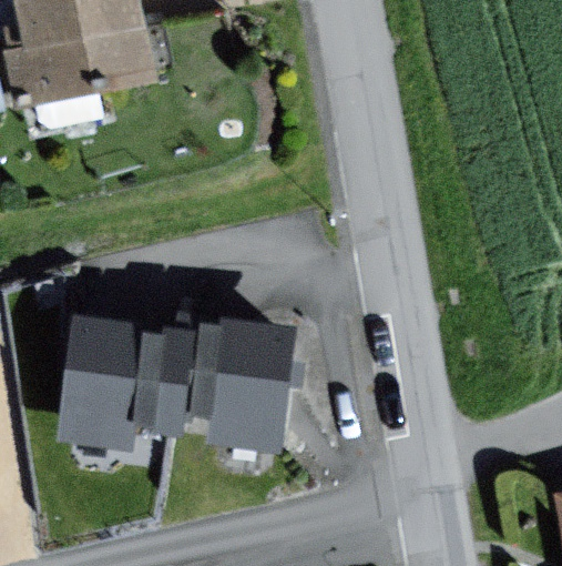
[(24,0),(31,44),(1,49),(9,107),(155,87),(142,0),(24,0)]
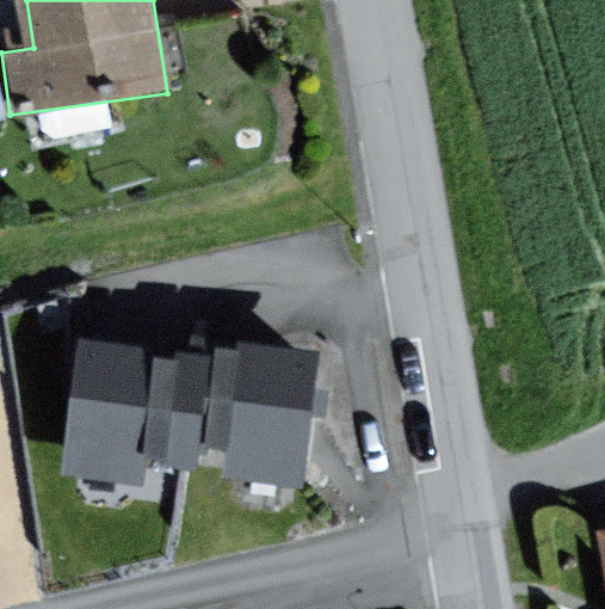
[(137,477),(141,447),(154,344),(81,334),(63,467),(137,477)]
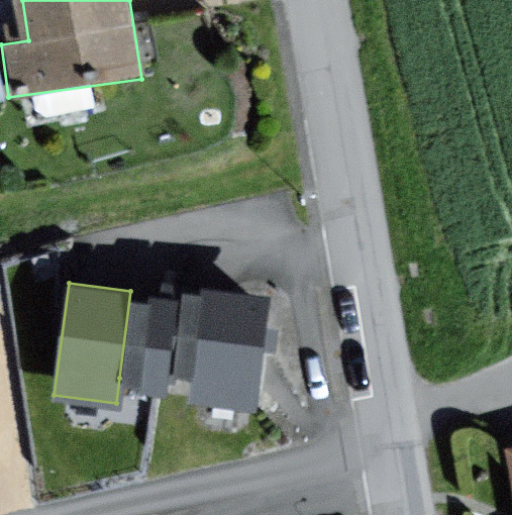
[(184,288),(183,298),(173,375),(191,378),(202,290),(184,288)]
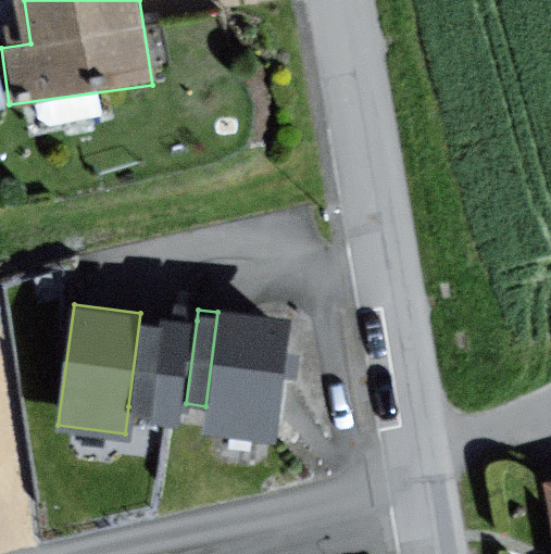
[(284,320),(217,312),(205,406),(202,430),(268,438),(284,320)]
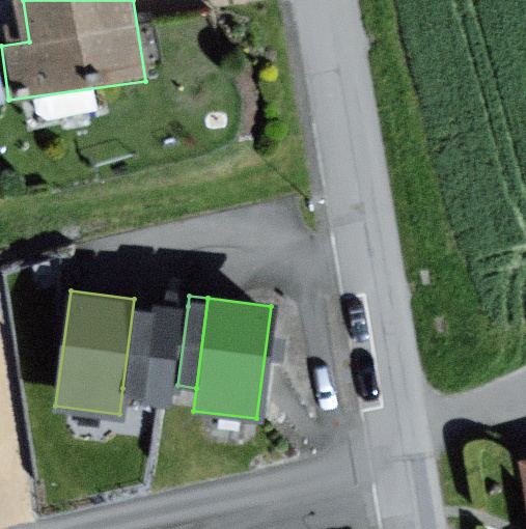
[(144,390),(156,302),(134,299),(122,388),(144,390)]
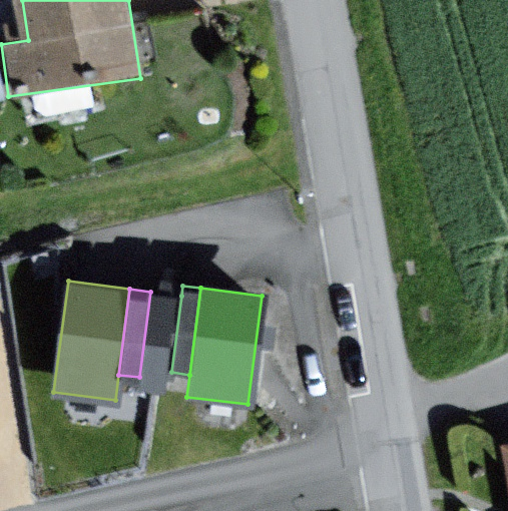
[(168,392),(171,372),(181,296),(150,292),(139,377),(138,388),(168,392)]
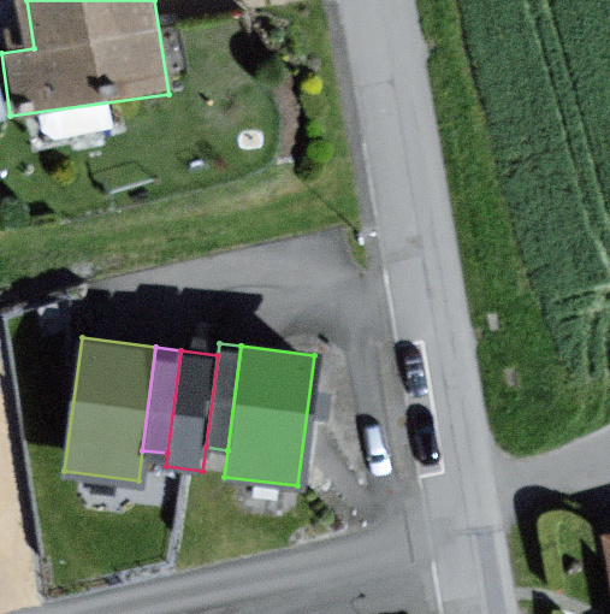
All buildings are outlined.
